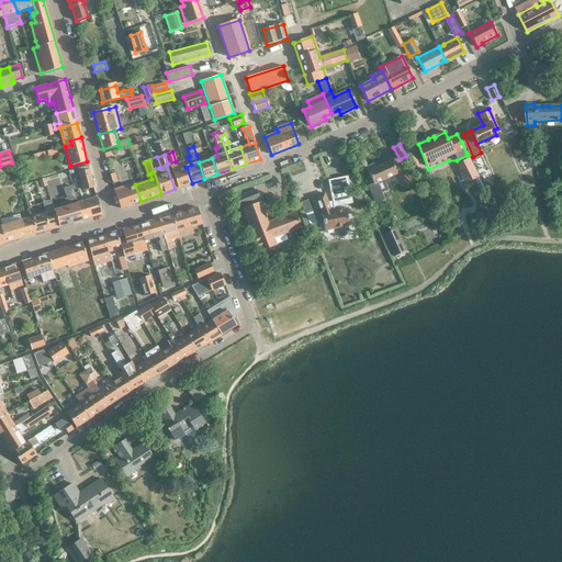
[(386,190),(382,180),(396,175),(407,184),(412,180),(398,166),(394,168),(391,160),(375,167),(374,164),(367,167),(373,184),(368,187),(375,203),(383,200),(381,193),(386,190)]
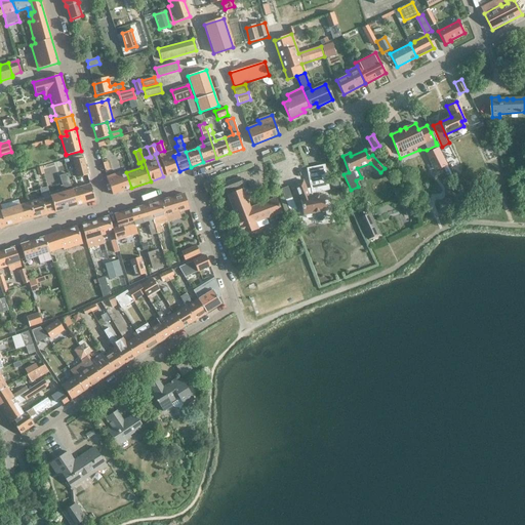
[(179,171),(174,157),(166,159),(164,153),(159,155),(166,175),(179,171)]
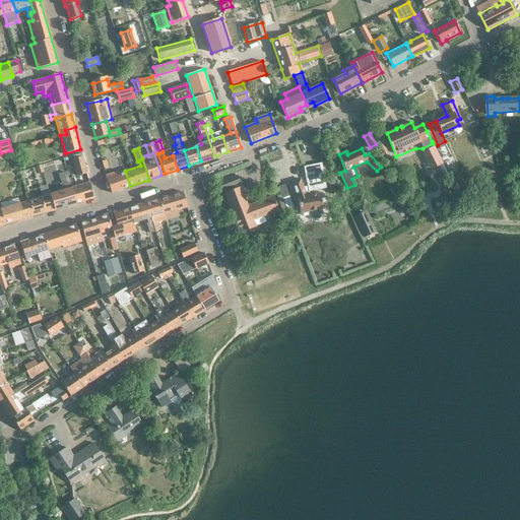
[(72,160),(77,177),(87,174),(83,157),(72,160)]
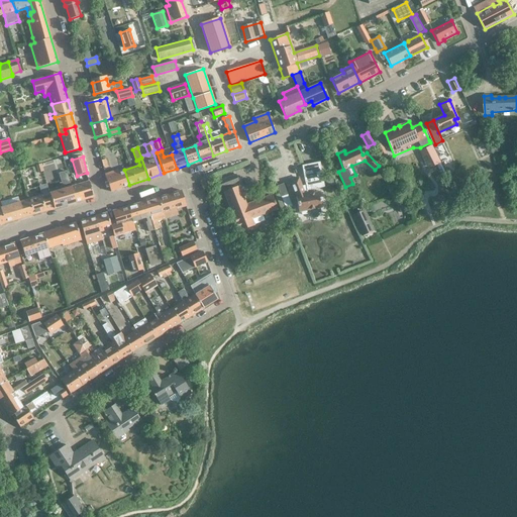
[(307,191),(325,188),(320,163),(302,166),(306,188),(303,189),(299,178),(290,181),(296,197),(299,212),(322,207),(319,193),(308,195),(307,191)]
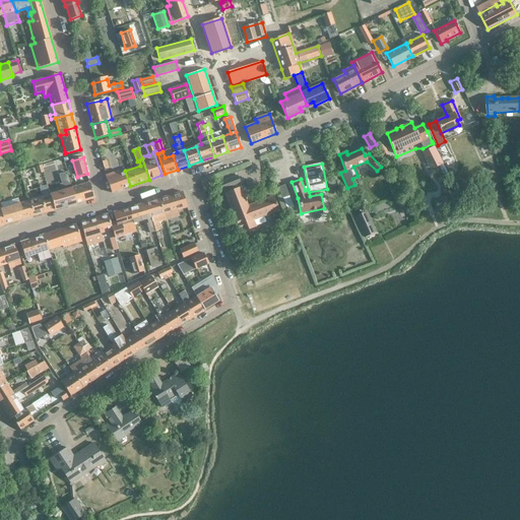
[(130,186),(125,171),(119,173),(118,171),(105,176),(111,193),(130,186)]
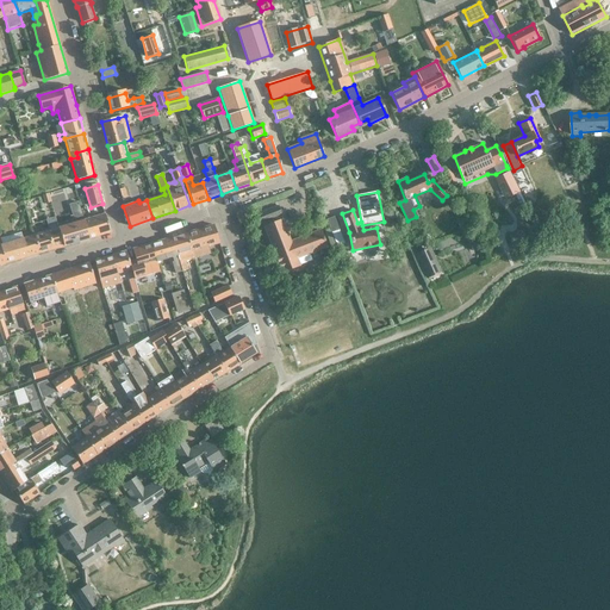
[(281,221),(282,221),(284,221),(279,206),(257,215),(261,224),(262,223),(265,226),(281,221)]
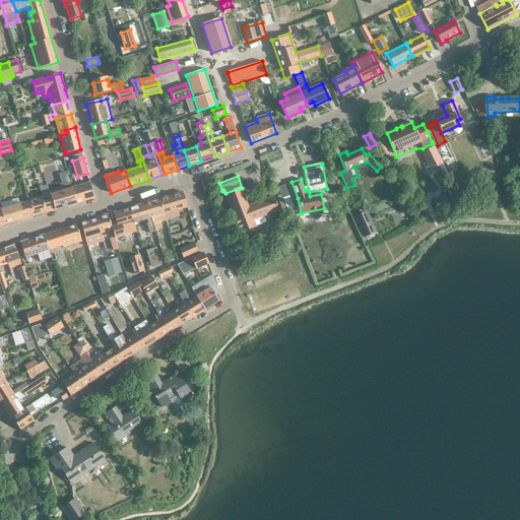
[(72,188),(76,203),(94,198),(89,183),(72,188)]
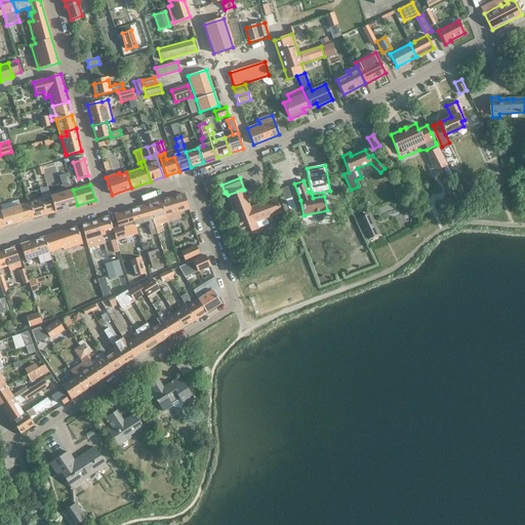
[(73,190),(66,192),(51,196),(55,212),(77,205),(73,190)]
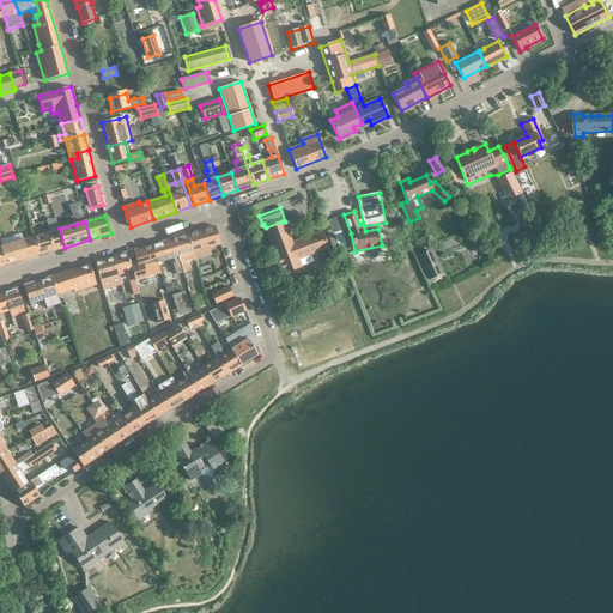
[(302,267),(299,263),(299,260),(329,249),(322,232),(292,243),(284,222),(283,222),(266,228),(284,274),(302,267)]
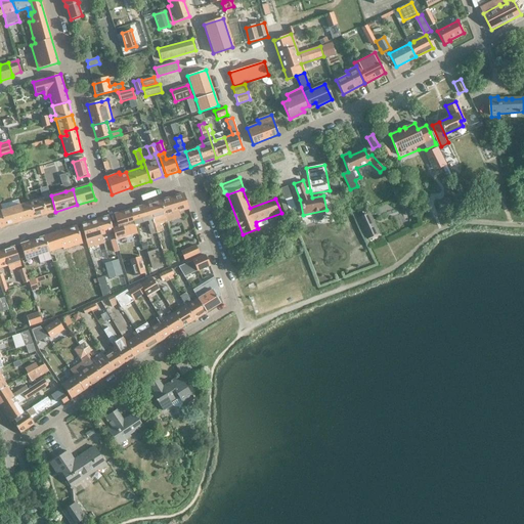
[(182,218),(180,212),(189,209),(184,193),(161,201),(166,216),(168,222),(182,218)]
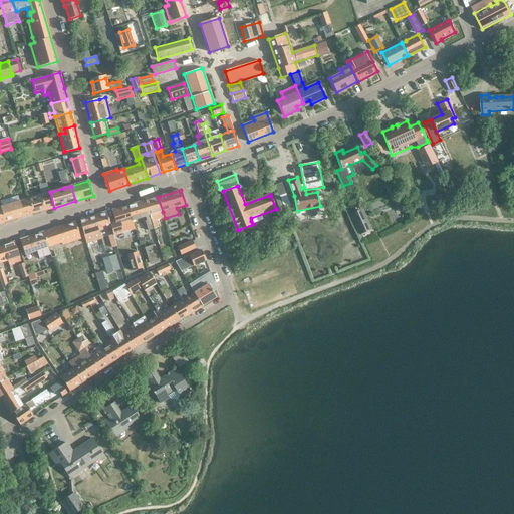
[(41,195),(29,198),(33,214),(46,210),(54,208),(50,192),(41,195)]
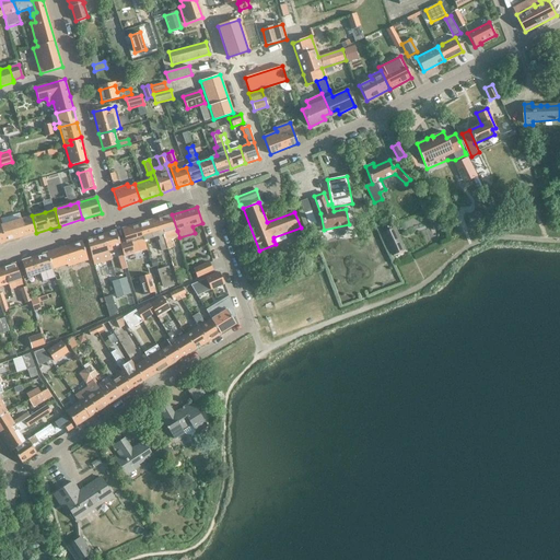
[(312,211),(304,214),(310,226),(316,224),(312,211)]
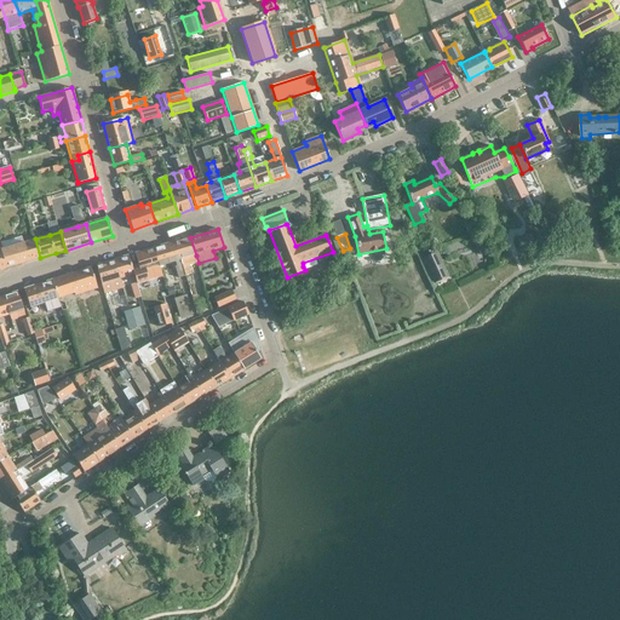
[(190,237),(176,241),(181,260),(196,256),(190,237)]
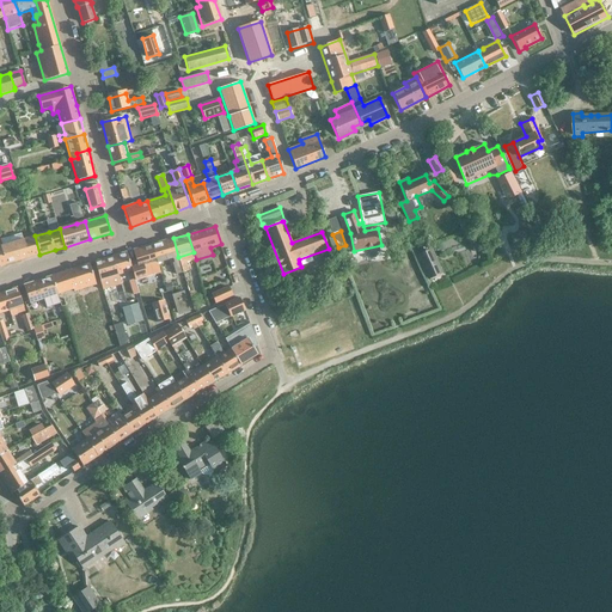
[(1,246),(7,264),(40,255),(35,236),(1,246)]
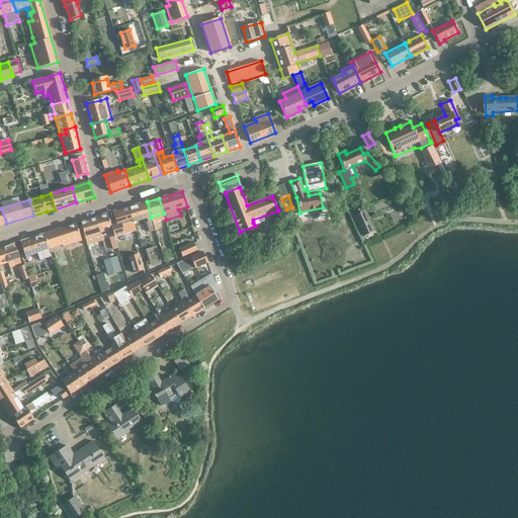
[(147,201),(130,207),(134,223),(147,219),(148,223),(146,223),(149,233),(155,231),(153,224),(151,218),(147,201)]
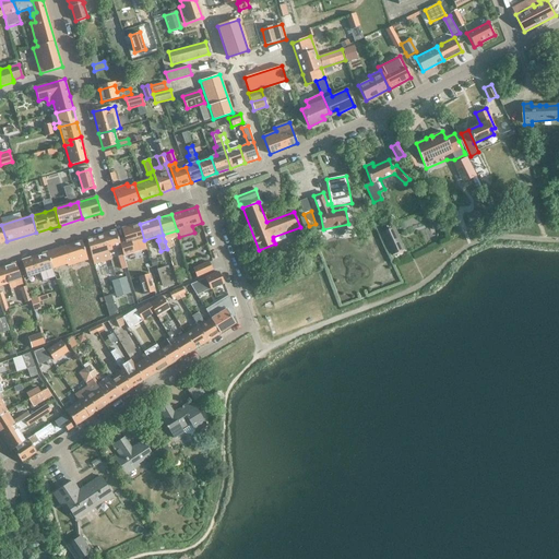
[(140,224),(126,227),(129,238),(127,239),(129,245),(144,240),(140,224)]
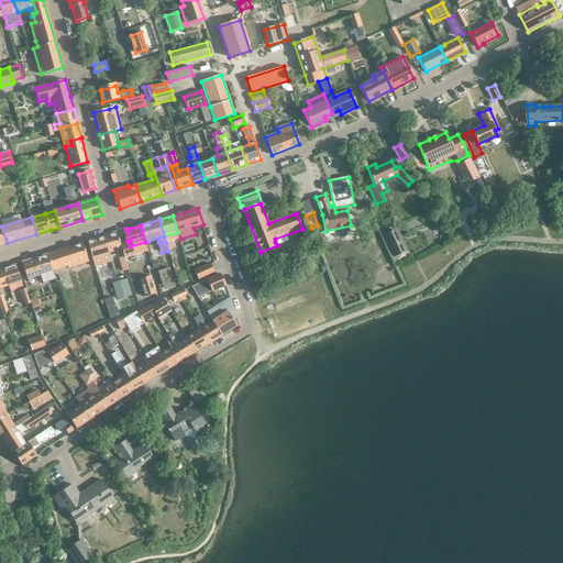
[(395,255),(406,251),(397,230),(386,235),(395,255)]
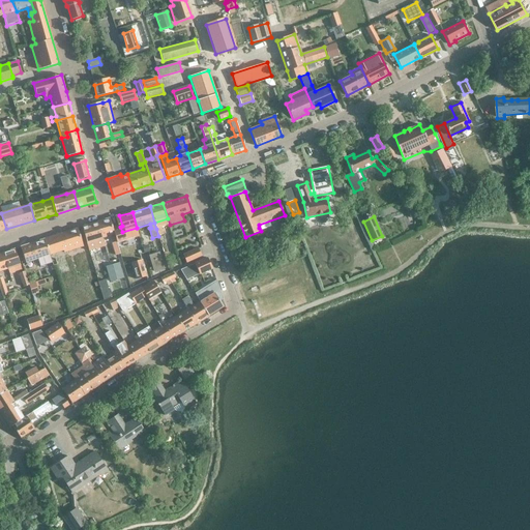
[(98,222),(104,237),(114,234),(110,218),(98,222)]
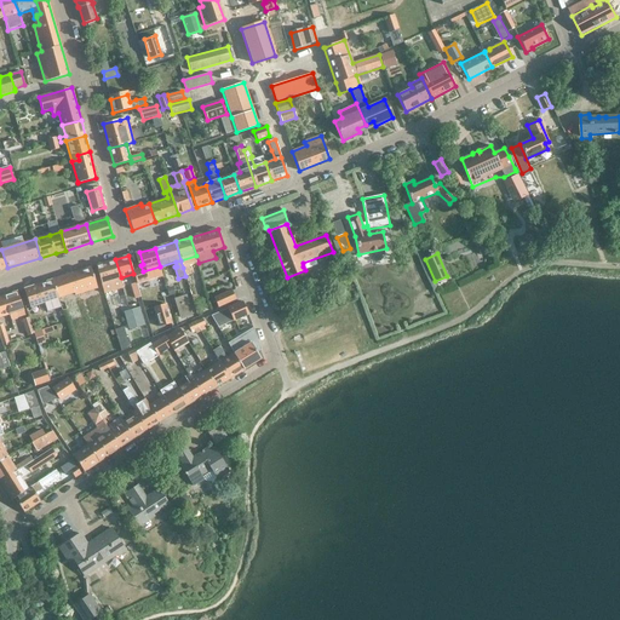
[(121,277),(115,259),(97,265),(105,293),(124,287),(121,277)]
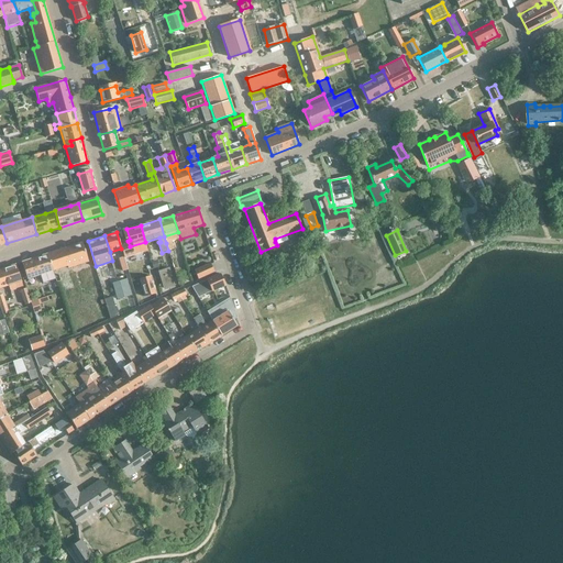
[(81,264),(80,262),(88,260),(83,243),(48,254),(54,271),(62,267),(68,265),(68,268),(81,264)]
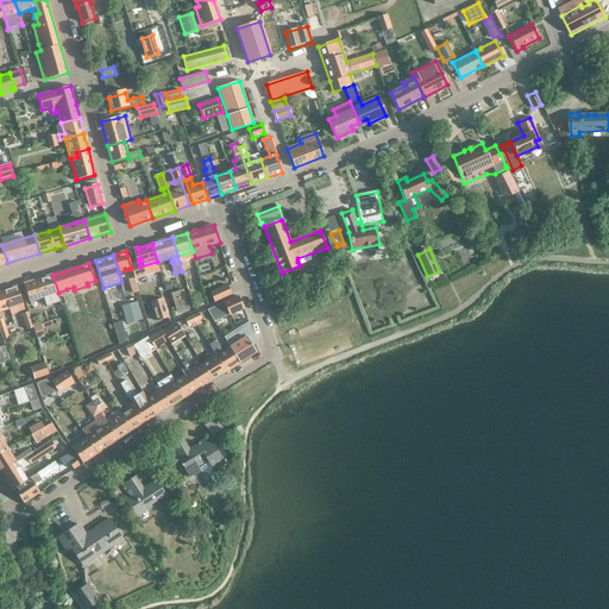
[(58,293),(52,275),(24,284),(30,302),(58,293)]
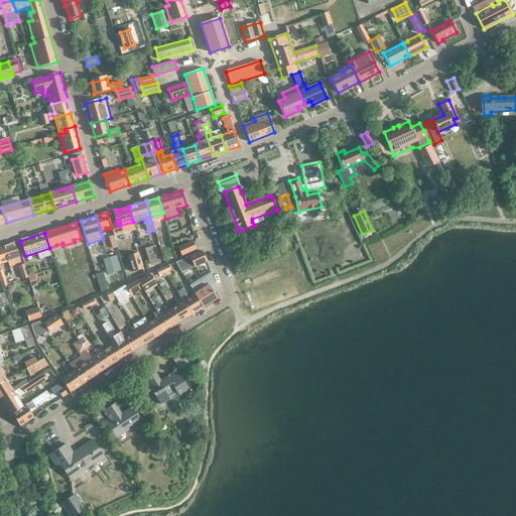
[(117,247),(114,236),(109,237),(113,249),(117,247)]
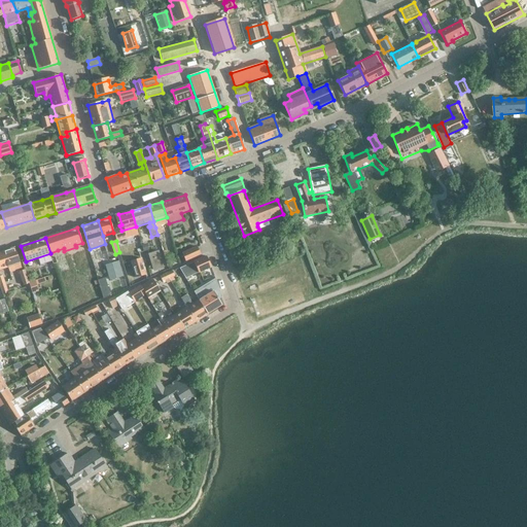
[(15,247),(3,251),(8,268),(10,272),(11,273),(14,272),(15,271),(22,269),(15,247)]
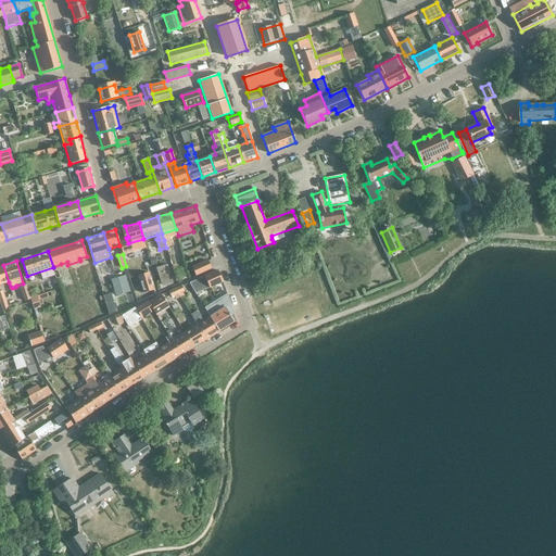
[(197,276),(213,268),(209,261),(193,267),(197,276)]
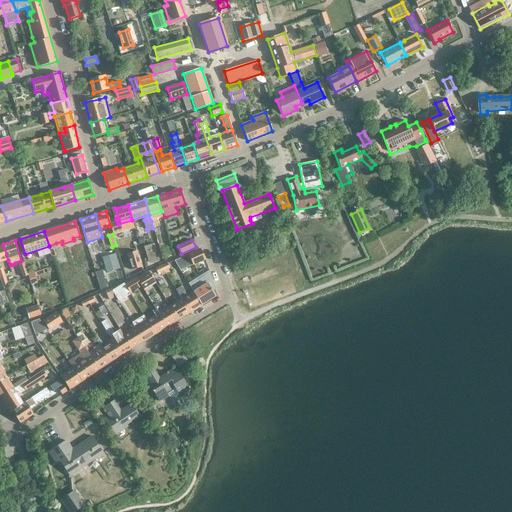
[(3,244),(0,245),(0,262),(8,260),(3,244)]
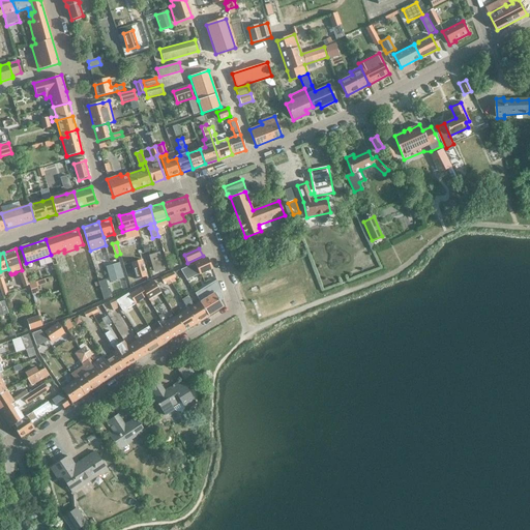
[(154,271),(165,268),(160,253),(150,256),(154,271)]
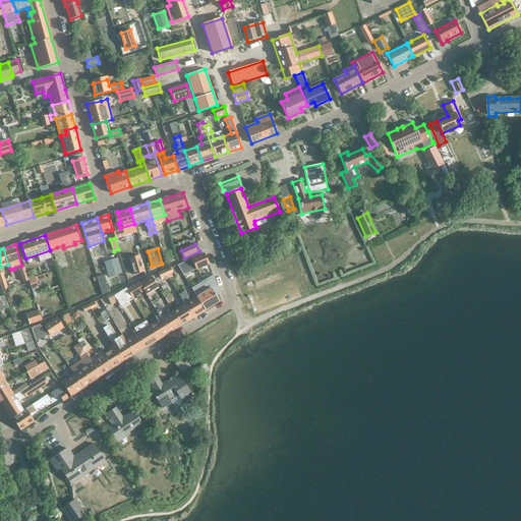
[(209,265),(205,252),(191,258),(196,270),(209,265)]
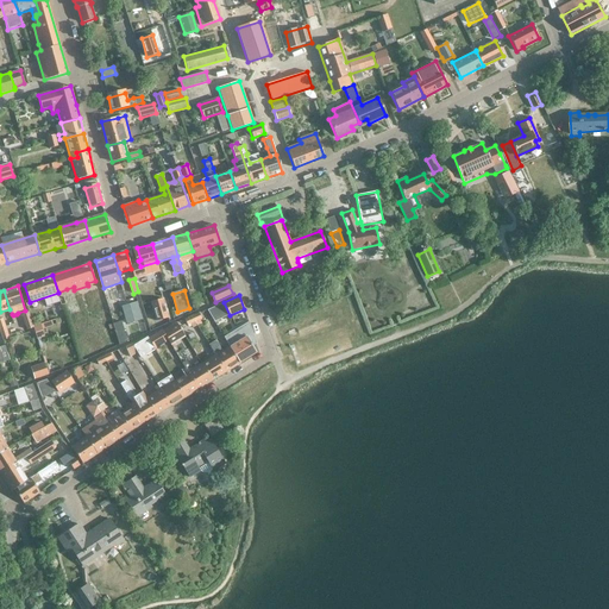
[(162,299),(151,302),(157,321),(168,318),(162,299)]
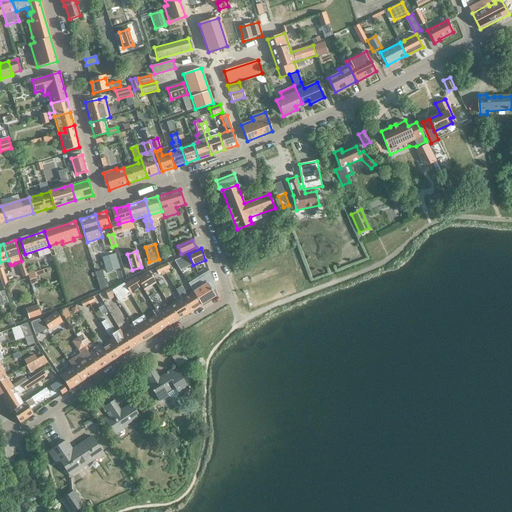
[(114,269),(118,268),(114,254),(103,258),(107,270),(114,268),(114,269)]
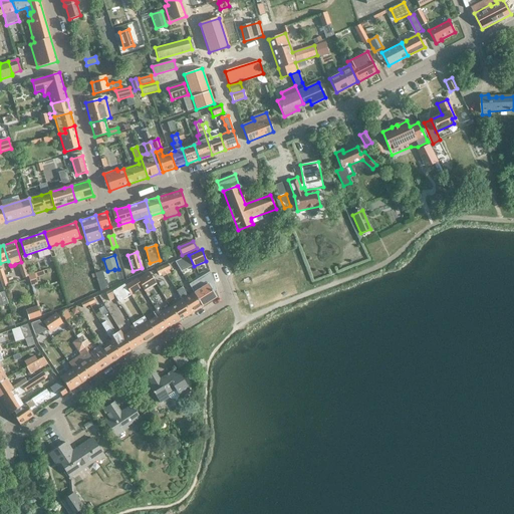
[(22,278),(28,277),(24,263),(18,265),(22,278)]
